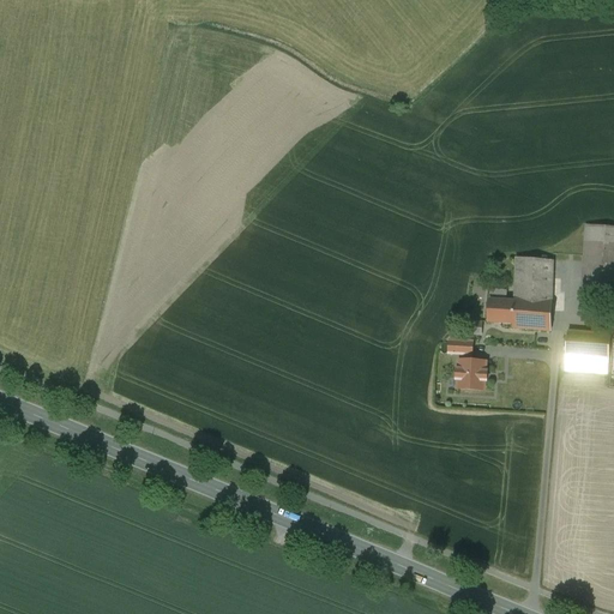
[(613,228),(587,226),(584,257),(581,305),(613,307),(613,228)]
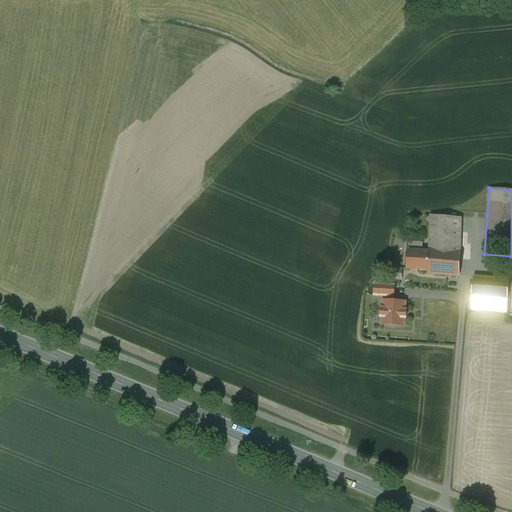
[(429,252),(428,271),(428,274),(459,276),(461,218),(450,217),(430,215),(429,252)]
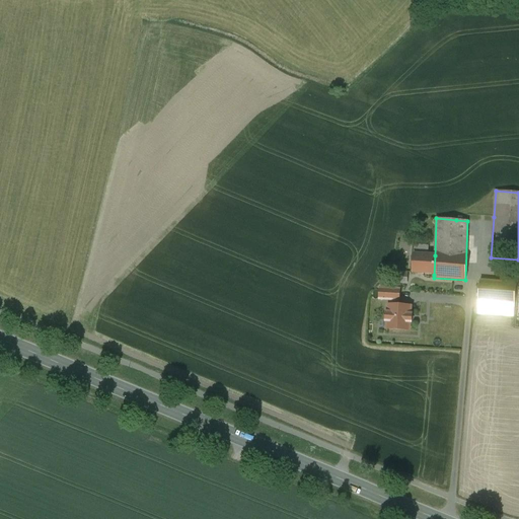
[(434,275),(435,255),(428,255),(429,246),(415,245),(413,273),(434,275)]
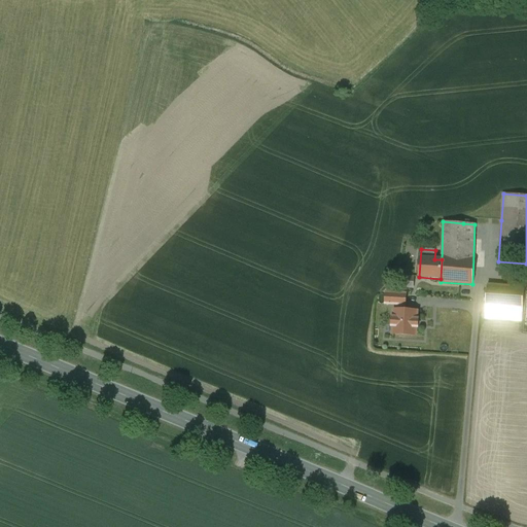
[(400,287),(414,287),(414,275),(400,275),(400,287)]
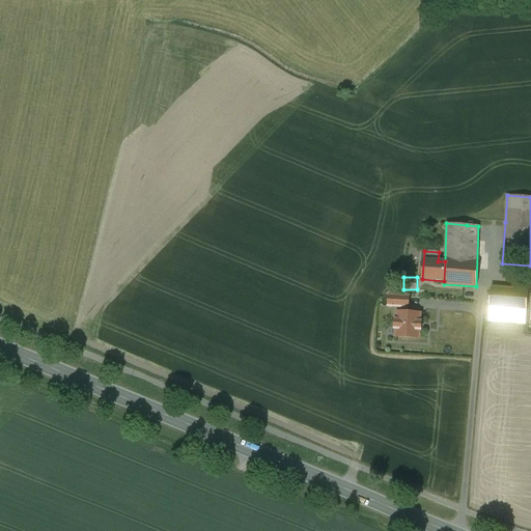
[(529,290),(492,287),(488,322),(526,324),(529,290)]
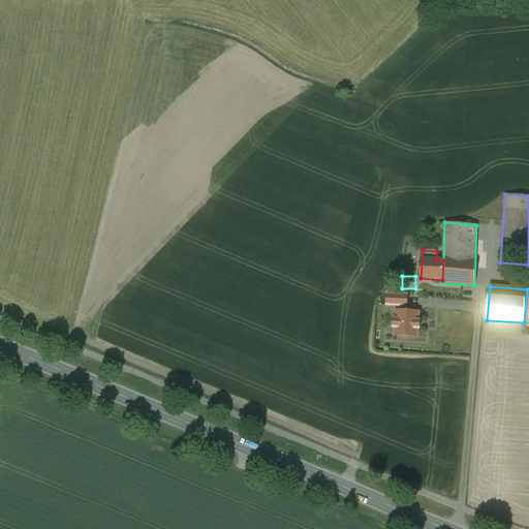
[(407,308),(407,291),(384,291),(384,304),(400,304),(400,308),(407,308)]
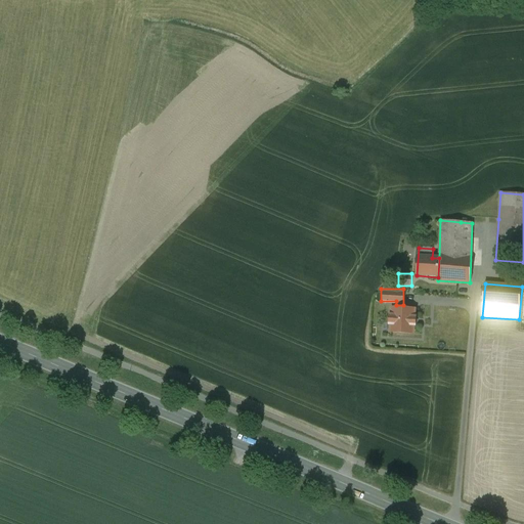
[(415,309),(392,308),(391,333),(413,334),(415,309)]
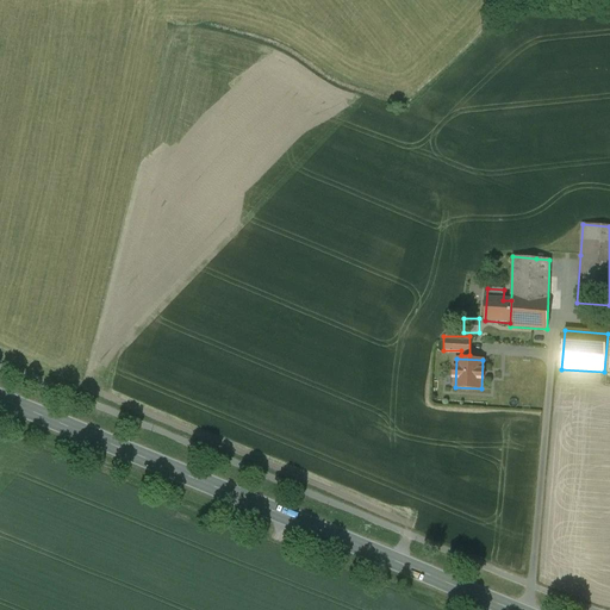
All buildings are outlined.
